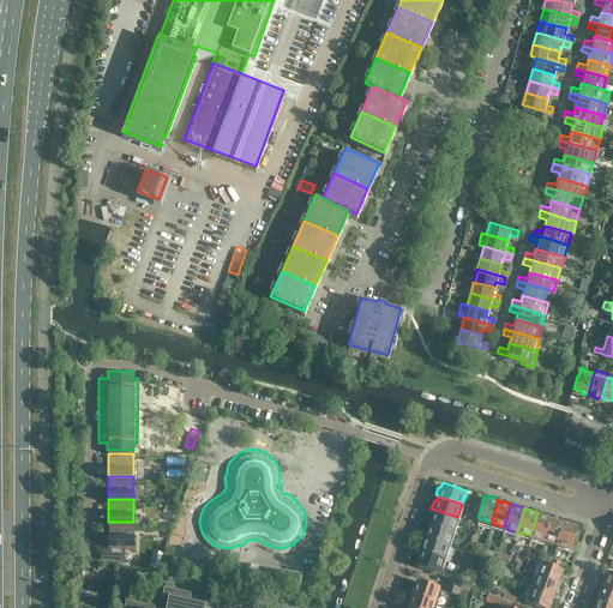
[(431,517),(430,523),(454,530),(457,517),(431,509),(428,516),(431,517)]
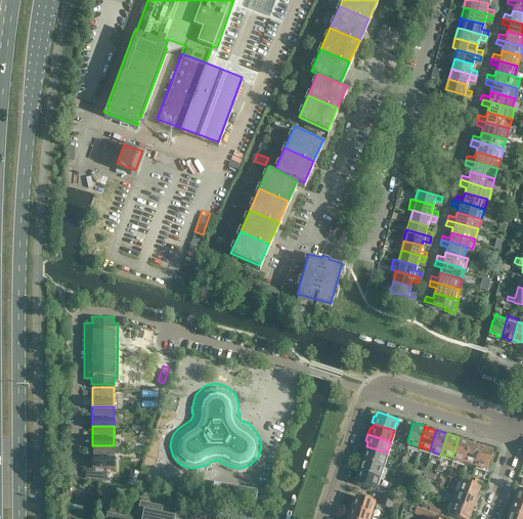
[(452,457),(464,460),(469,440),(459,437),(452,457)]
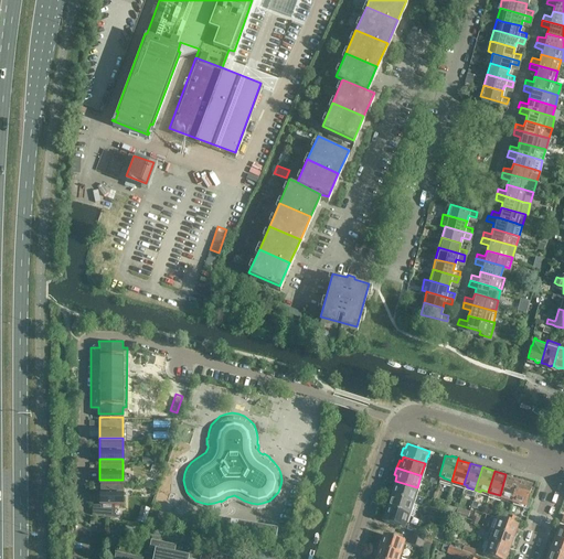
[(506,474),(500,495),(511,500),(518,479),(506,474)]
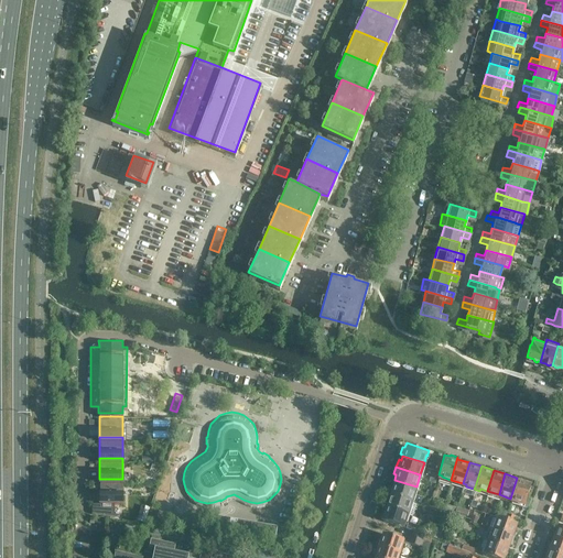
[(517,478),(510,499),(518,501),(518,502),(523,503),(530,481),(526,480),(526,478),(518,476),(518,478),(517,478)]
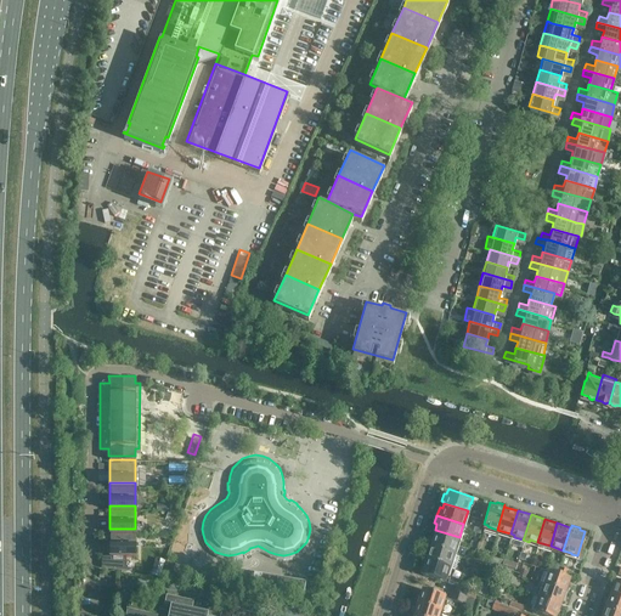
[(135,529),(109,529),(109,552),(100,552),(100,563),(125,566),(125,553),(135,553),(135,529)]
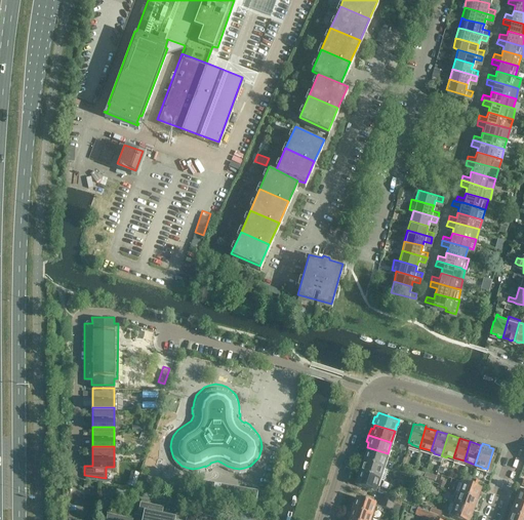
[(364,450),(361,457),(381,465),(384,465),(388,453),(367,447),(366,451),(364,450)]
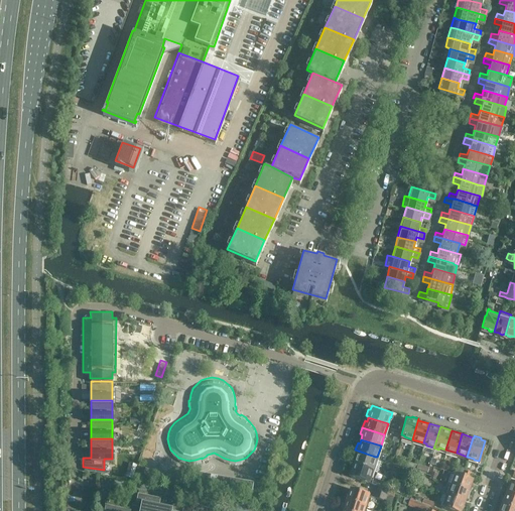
[(355,457),(354,462),(373,468),(374,468),(377,469),(381,458),(377,457),(375,457),(355,450),(353,456),(355,457)]
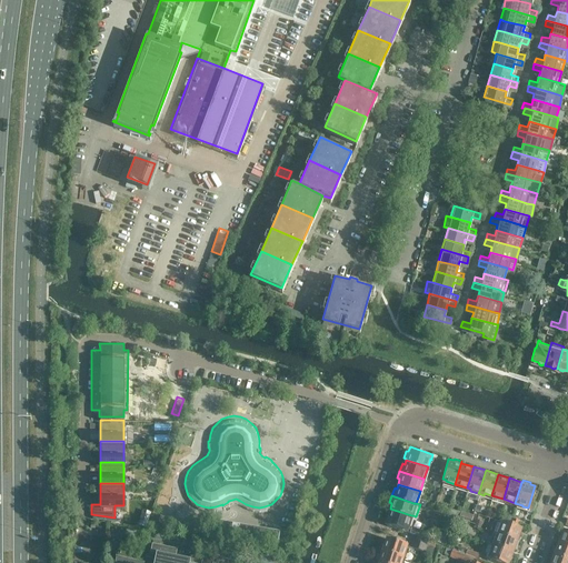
[(146,522),(149,508),(141,505),(137,520),(146,522)]
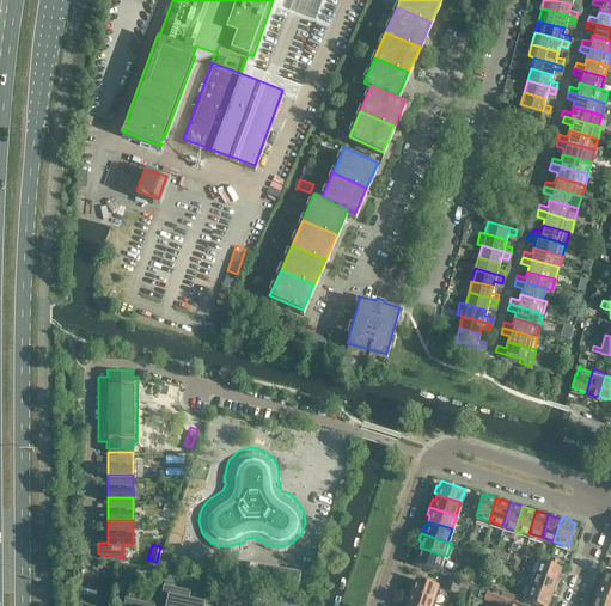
[(420,548),(417,546),(415,555),(417,555),(415,561),(440,569),(443,563),(441,563),(444,555),(443,555),(420,548)]
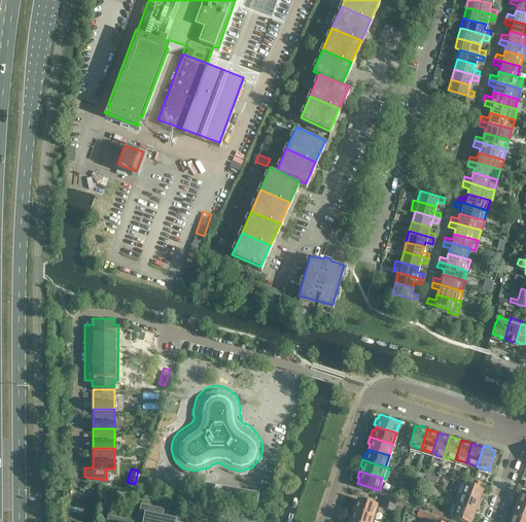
[(141,473),(137,485),(149,489),(153,477),(141,473)]
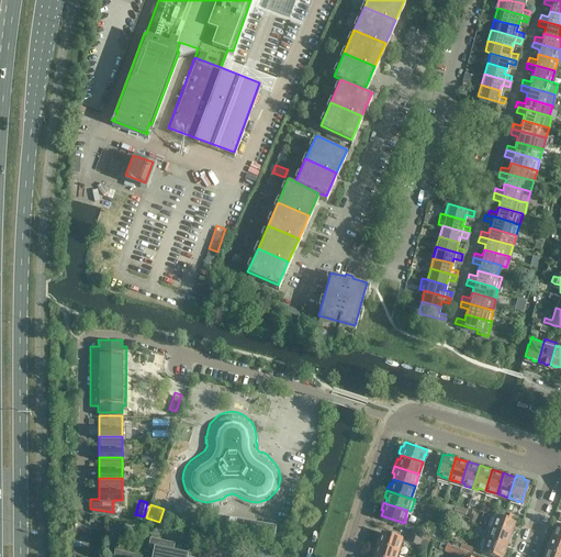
[(445,521),(448,508),(444,505),(439,519),(445,521)]
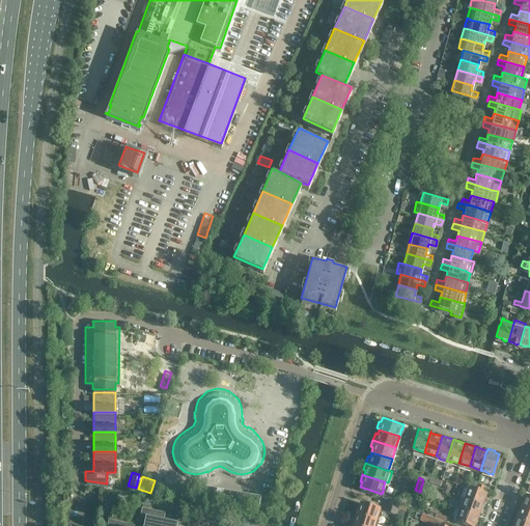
[(424,489),(430,491),(434,482),(426,480),(424,489)]
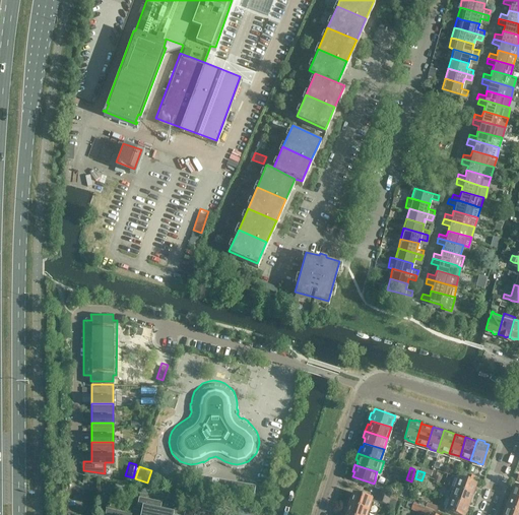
[(457,476),(454,485),(472,492),(474,486),(473,485),(475,479),(458,473),(457,476)]
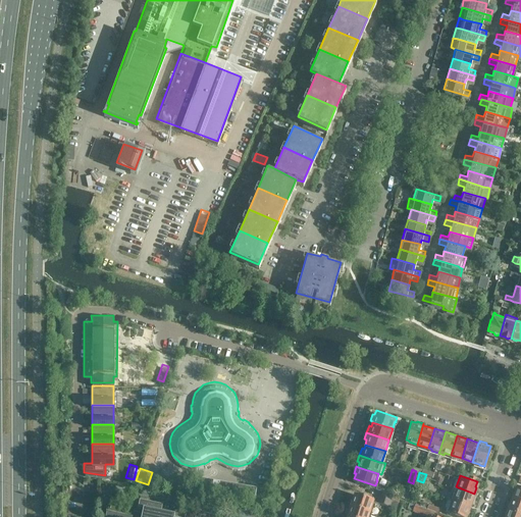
[(204,489),(253,498),(255,485),(206,476),(204,489)]
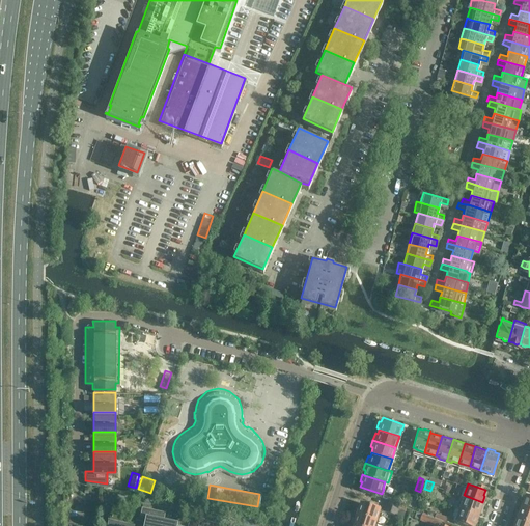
[(529,494),(525,492),(521,504),(529,507),(529,494)]
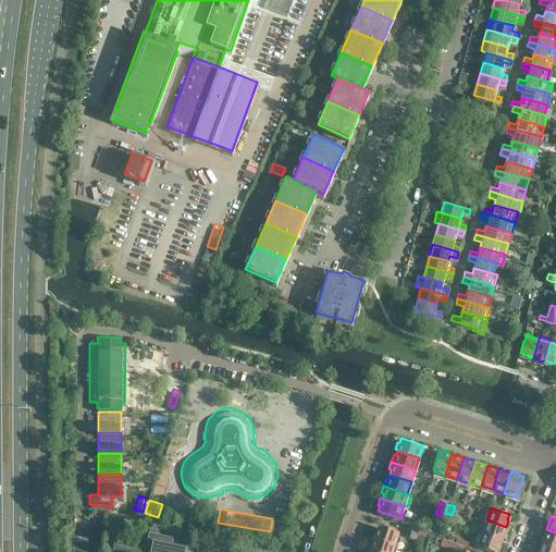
[(486,519),(482,531),(501,538),(502,534),(504,534),(506,527),(486,519)]
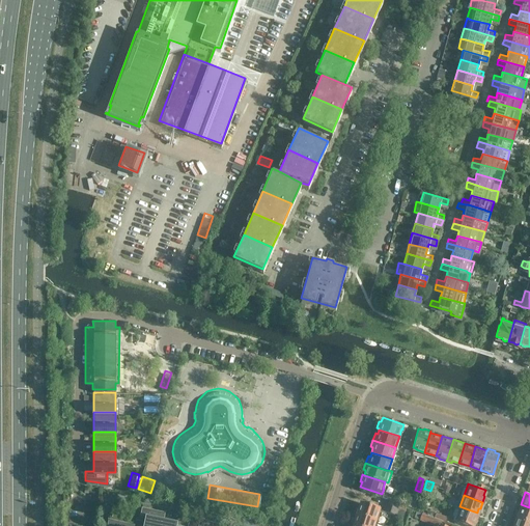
[(388,496),(386,501),(397,505),(399,499),(388,496)]
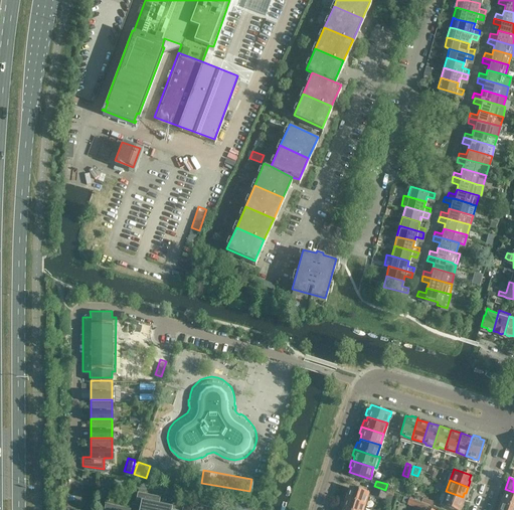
[(387,484),(385,490),(392,492),(394,487),(387,484)]
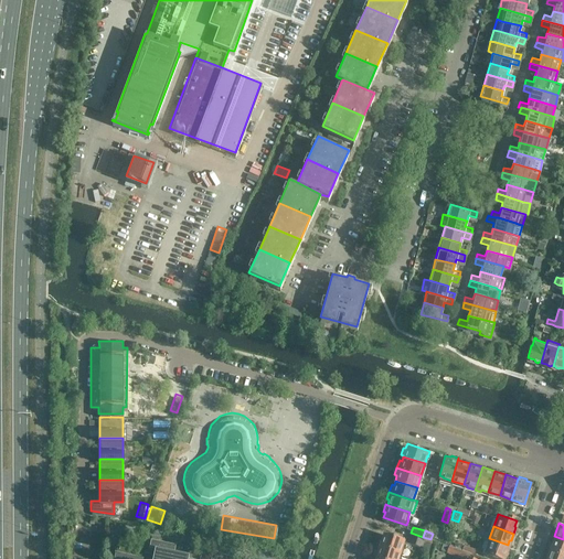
[(380,536),(378,544),(401,551),(404,544),(405,544),(405,540),(406,538),(404,538),(383,531),(382,537),(380,536)]
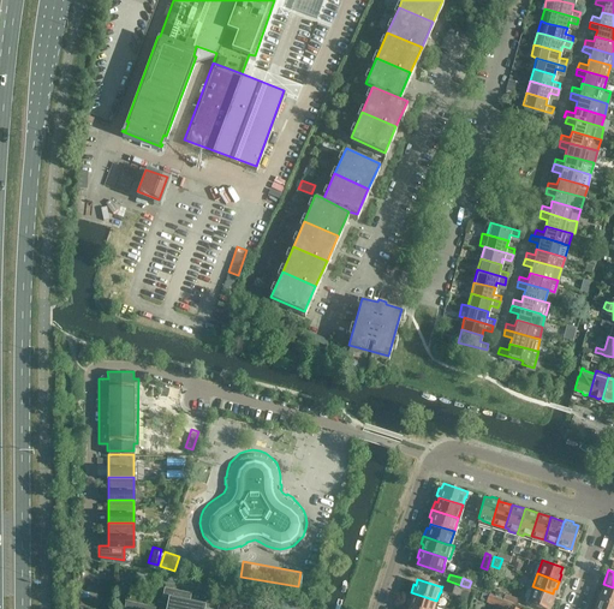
[(447,580),(445,587),(458,592),(460,585),(447,580)]
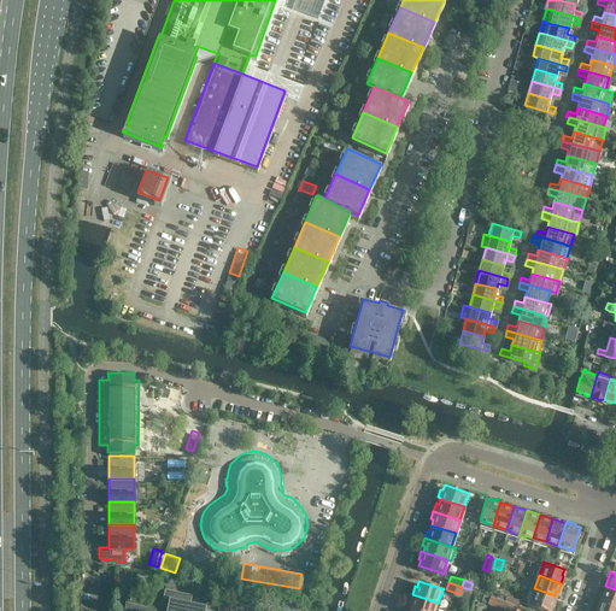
[(257,610),(259,606),(233,598),(230,603),(228,610),(216,610),(217,609),(220,600),(206,598),(205,601),(204,601),(189,598),(191,591),(164,585),(162,594),(169,595),(164,610),(257,610)]
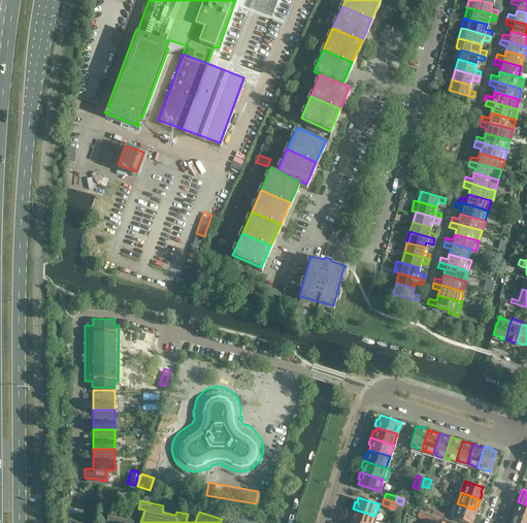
[(449,508),(453,510),(451,515),(470,521),(474,510),(457,503),(451,501),(449,508)]
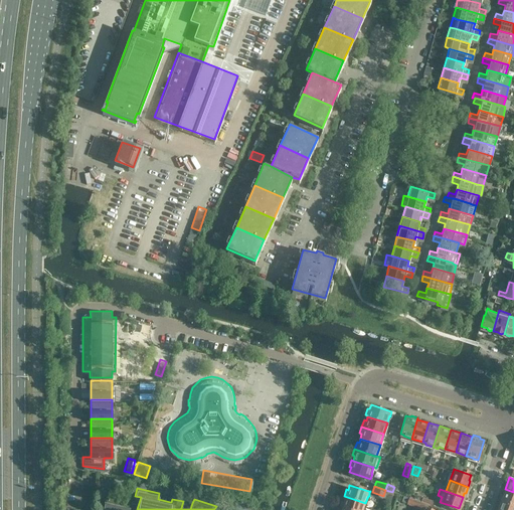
[(502,492),(500,499),(513,504),(513,492),(505,489),(503,493),(502,492)]
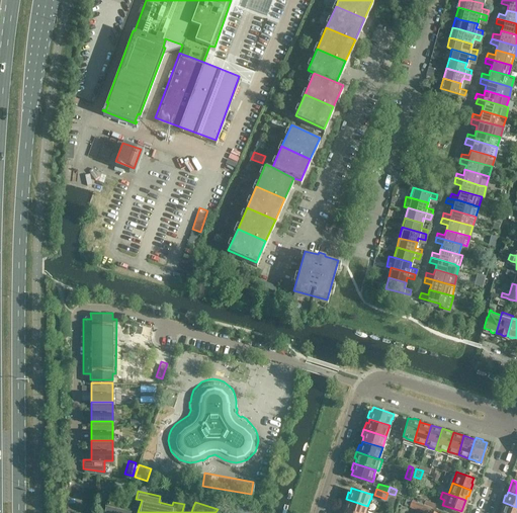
[(422,512),(421,512),(435,512),(427,510),(430,504),(411,497),(409,503),(422,508),(421,512),(422,512)]
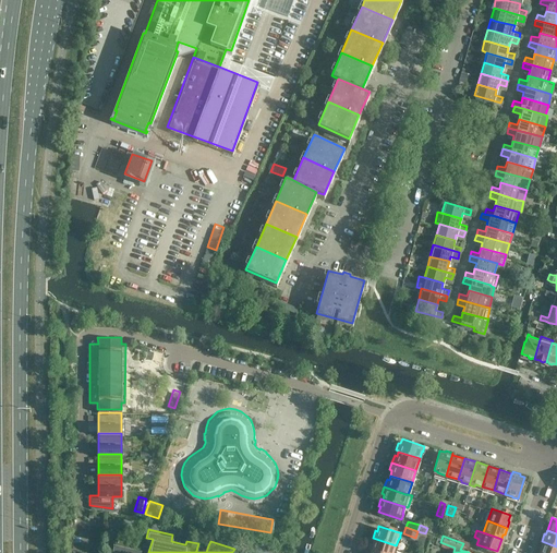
[(372,545),(371,550),(379,552),(394,552),(396,545),(373,538),(371,544),(372,545)]
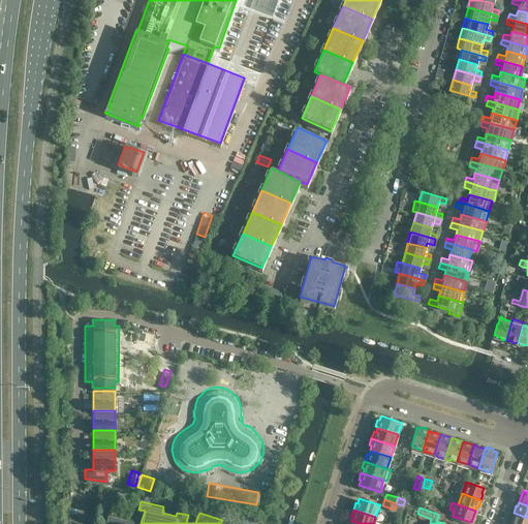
[(513,520),(510,523),(527,523),(527,518),(514,513),(510,519),(513,520)]
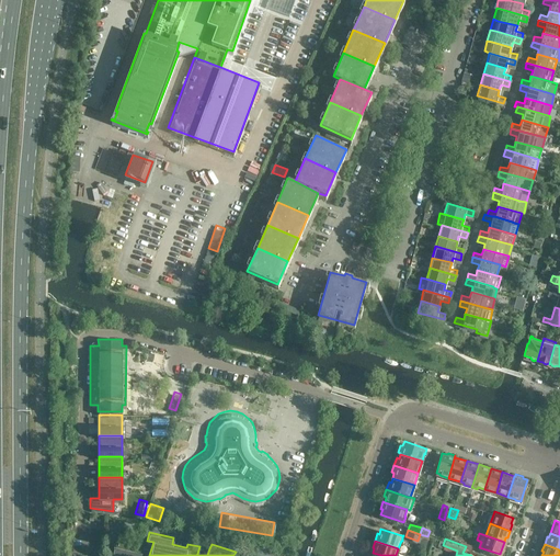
[(124,554),(125,547),(113,545),(112,552),(124,554)]
